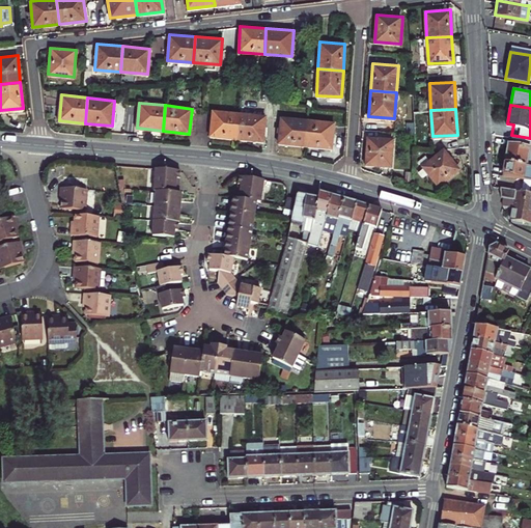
[(236,138),(239,113),(213,110),(210,136),(236,138)]
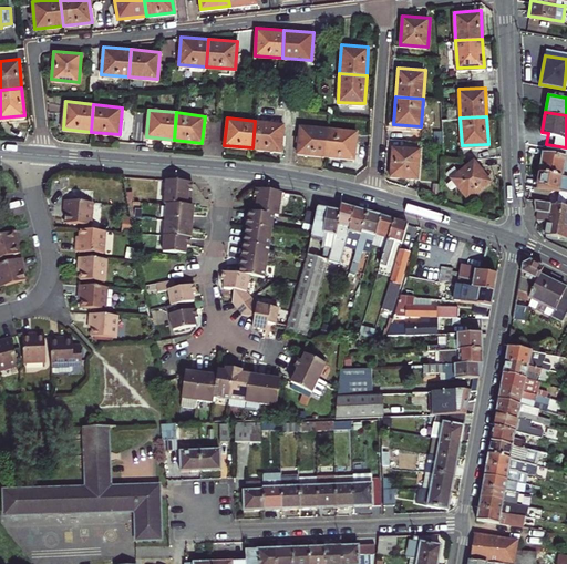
[(284,123),(255,121),(253,147),(281,151),(284,123)]
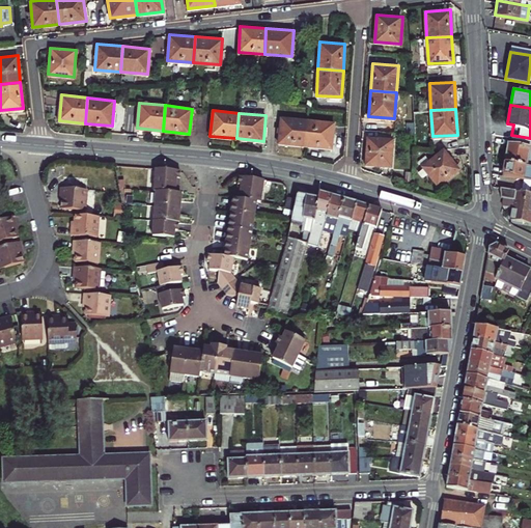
[(305,145),(307,119),(281,117),(279,142),(305,145)]
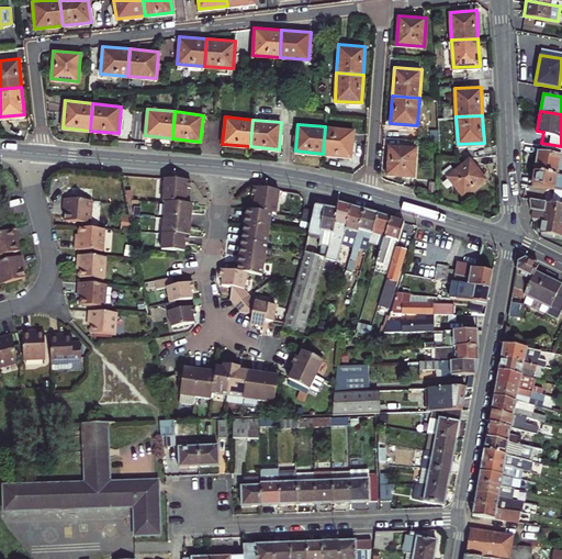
[(353,130),(325,126),(323,154),(351,157),(353,130)]
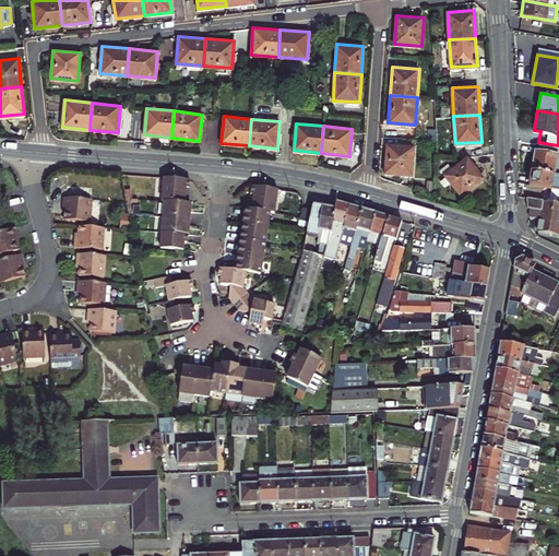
[(536,142),(532,168),(558,173),(558,145),(538,142),(536,142)]
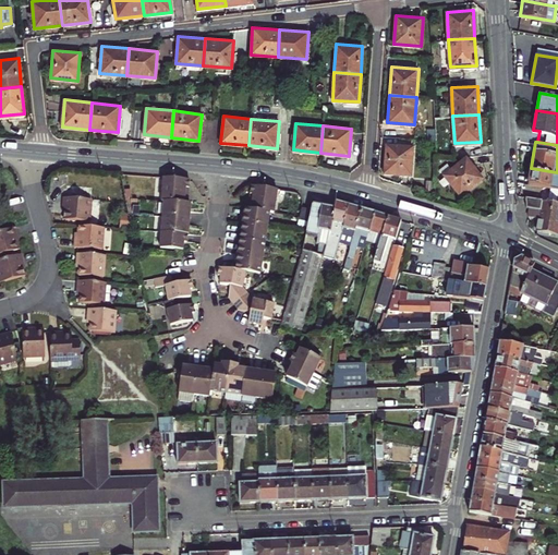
[(412,146),(386,144),(384,172),(411,175),(412,146)]
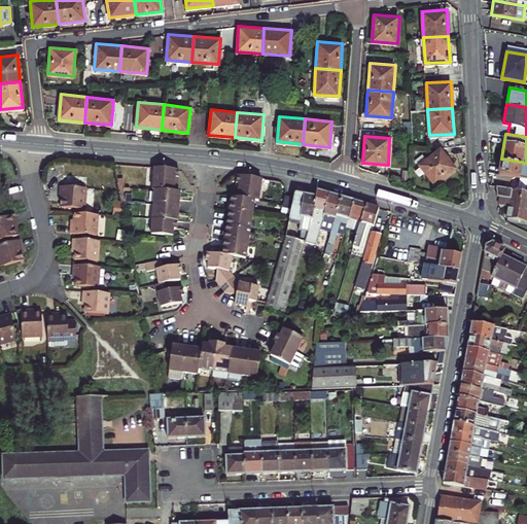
[(440,147),(419,164),(434,183),(455,167),(440,147)]
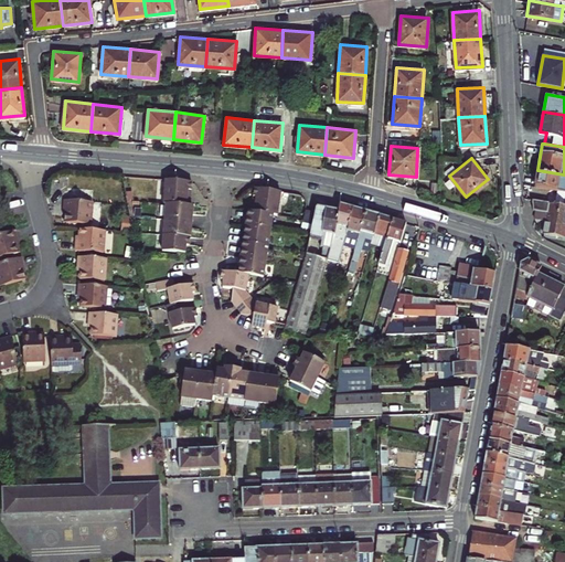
[(564,175),(537,170),(534,184),(564,189),(564,175)]
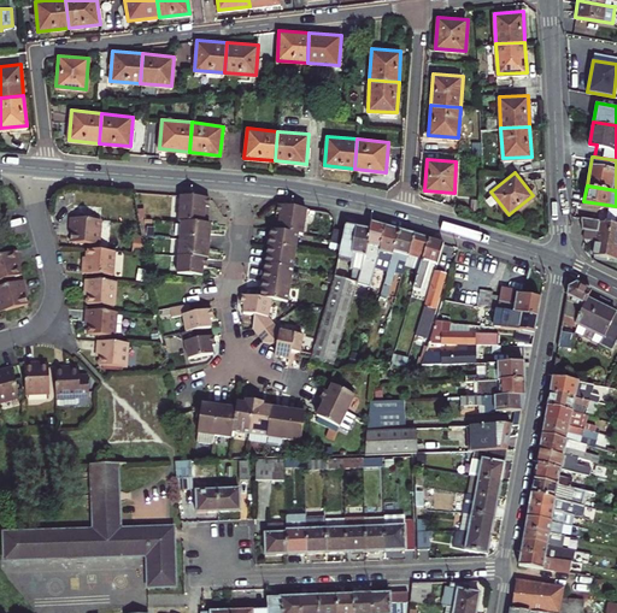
[(210,196),(181,194),(178,220),(181,220),(207,222),(209,213),(205,213),(205,205),(210,206),(210,199),(210,196)]
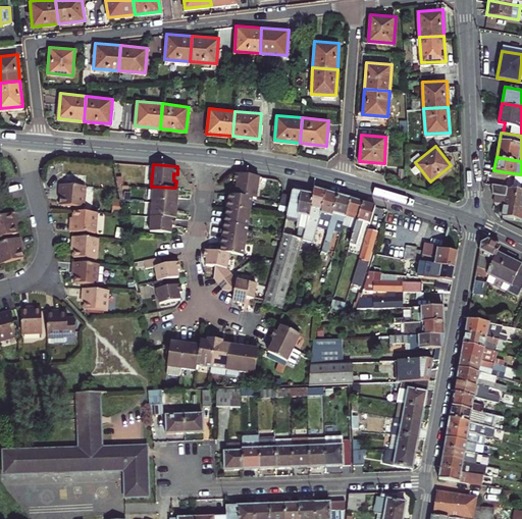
[(235,174),(233,179),(237,179),(236,187),(232,186),(231,194),(252,196),(256,197),(259,175),(239,172),(235,171),(235,174)]
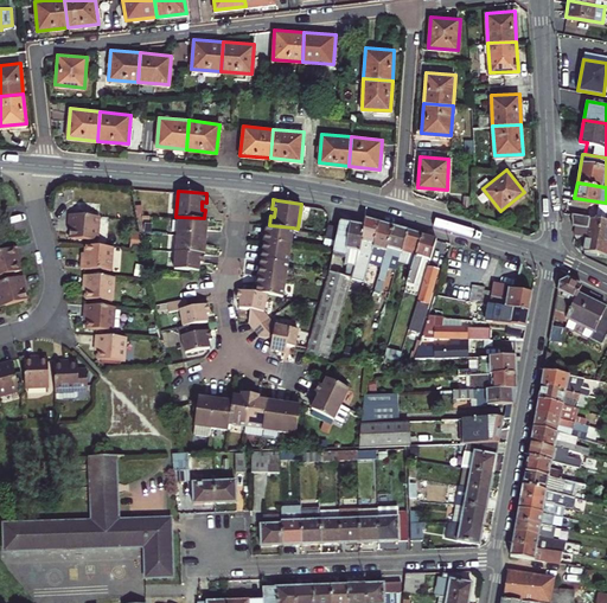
[(75,212),(100,215),(100,205),(76,203),(75,212)]
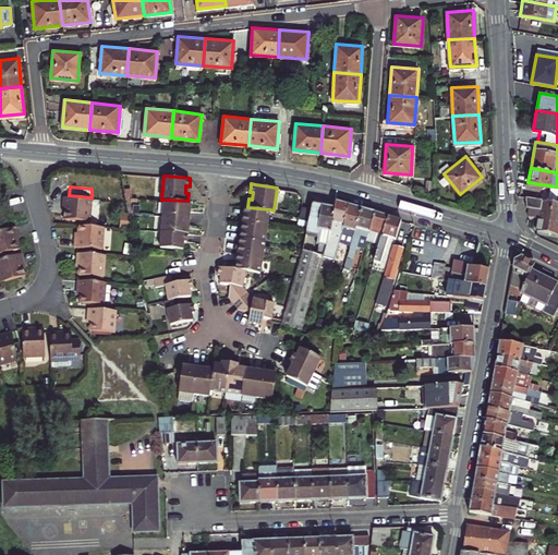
[(89,218),(92,197),(69,195),(62,195),(62,203),(64,204),(63,216),(89,218)]
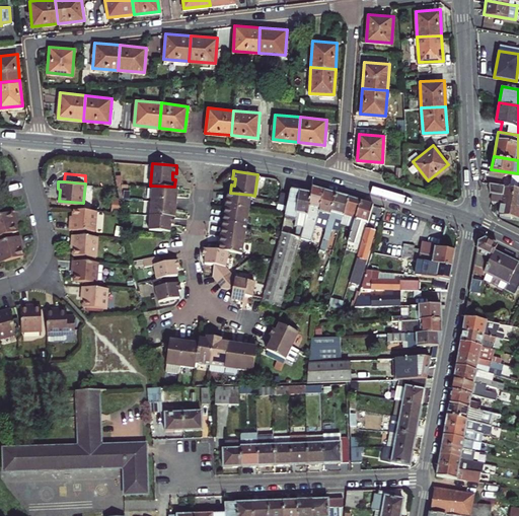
[(490,192),(493,193),(502,194),(504,185),(489,182),(490,192)]
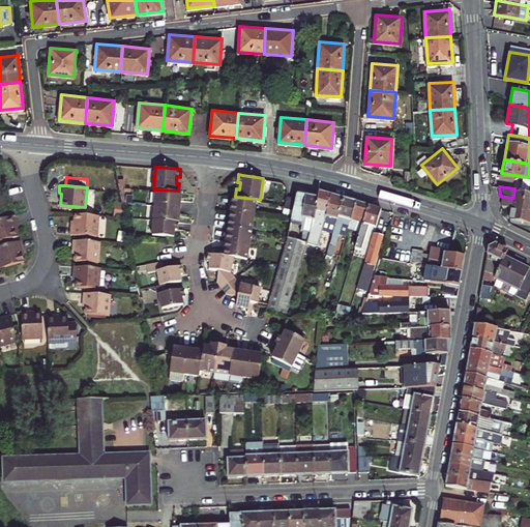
[(313,223),(307,240),(318,243),(322,228),(324,222),(330,193),(318,188),(317,196),(313,223)]
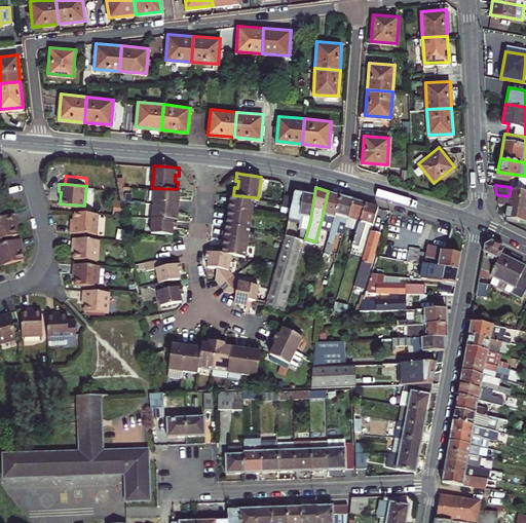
[(525,219),(525,212),(525,189),(525,190),(521,189),(511,187),(509,196),(499,195),(497,201),(508,203),(505,215),(525,219)]
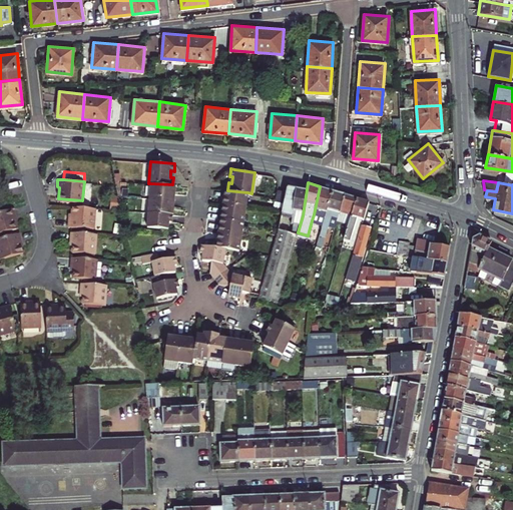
[(150,183),(149,197),(174,199),(175,184),(172,184),(150,183)]
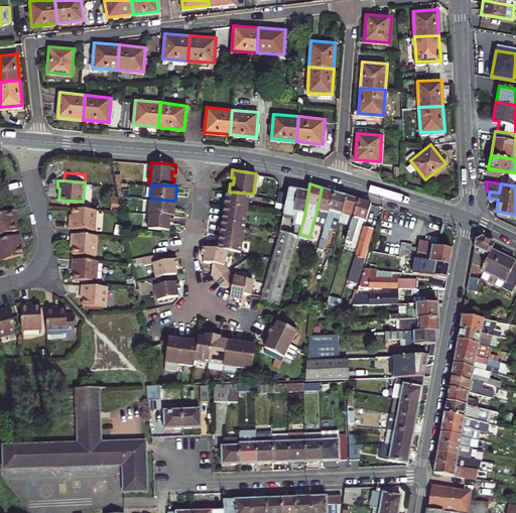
[(287,191),(285,204),(279,232),(273,253),(272,256),(260,301),(277,306),(294,251),(296,245),(299,234),(304,217),(308,190),(289,186),(287,191)]
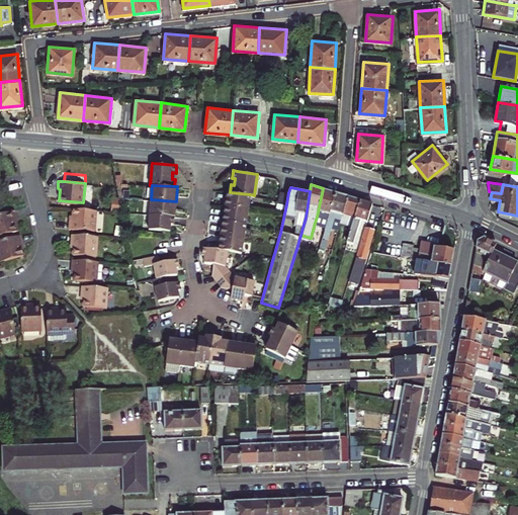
[(335,191),(323,188),(317,217),(315,223),(325,225),(327,220),(335,191)]
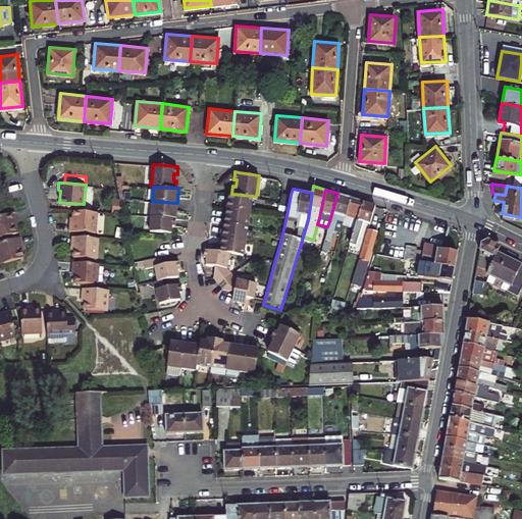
[(289,206),(291,194),(282,192),(279,204),(289,206)]
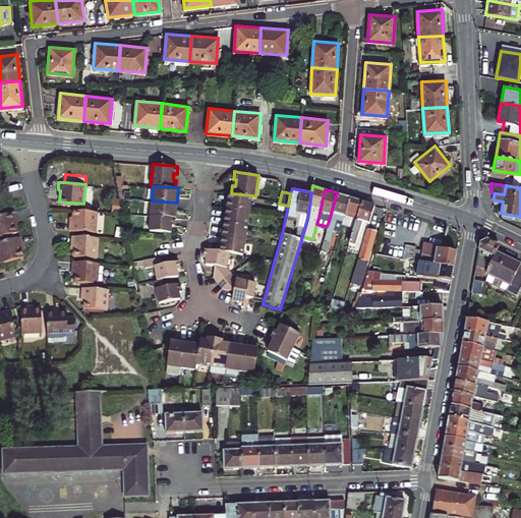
[(229,192),(227,207),(249,211),(251,195),(231,193),(229,192)]
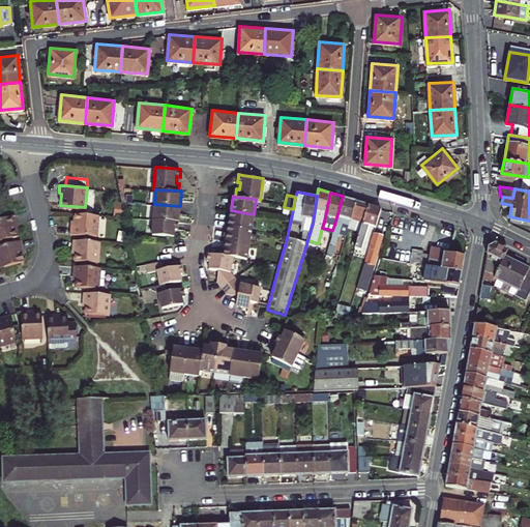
[(343,196),(334,225),(332,230),(327,250),(326,251),(332,253),(339,232),(345,234),(347,227),(355,200),(343,196)]
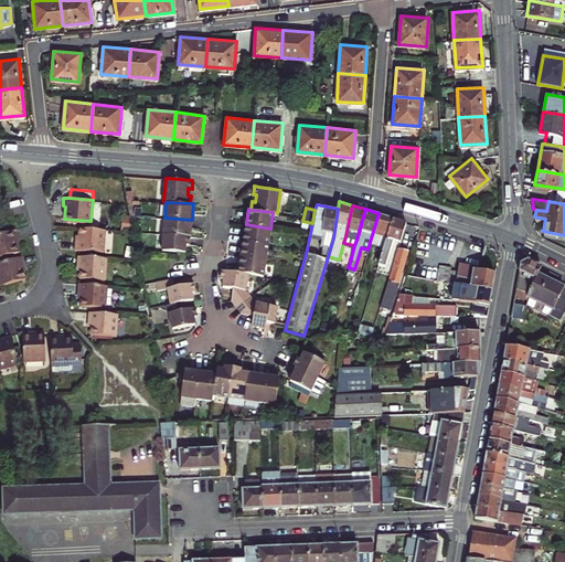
[(383,246),(392,216),(379,213),(370,242),(383,246)]
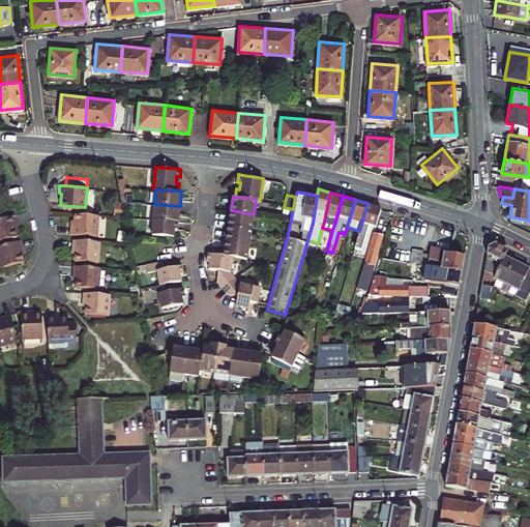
[(380,207),(367,203),(359,231),(355,246),(360,249),(369,224),(375,226),(380,207)]
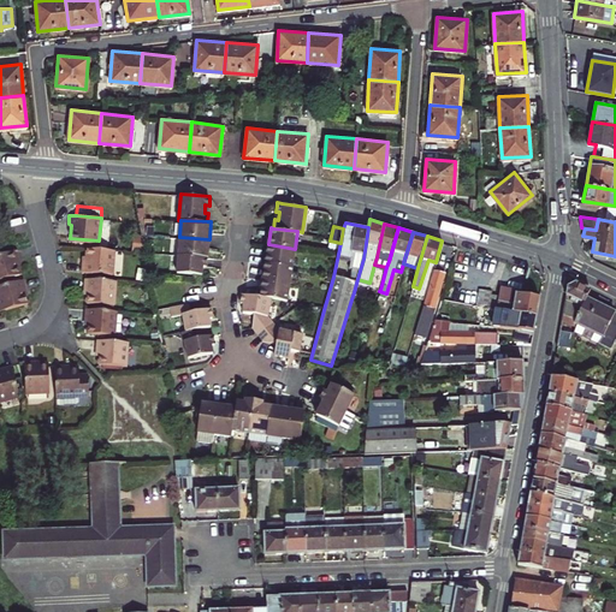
[(179,237),(178,254),(207,256),(209,239),(179,237)]
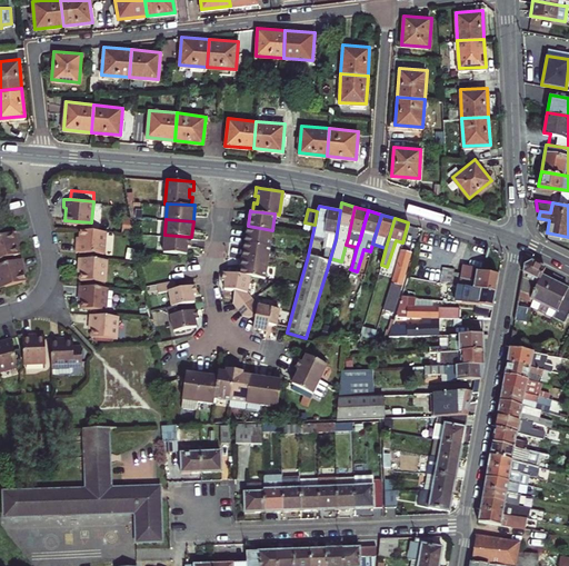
[(272,230),(248,226),(245,241),(270,246),(272,230)]
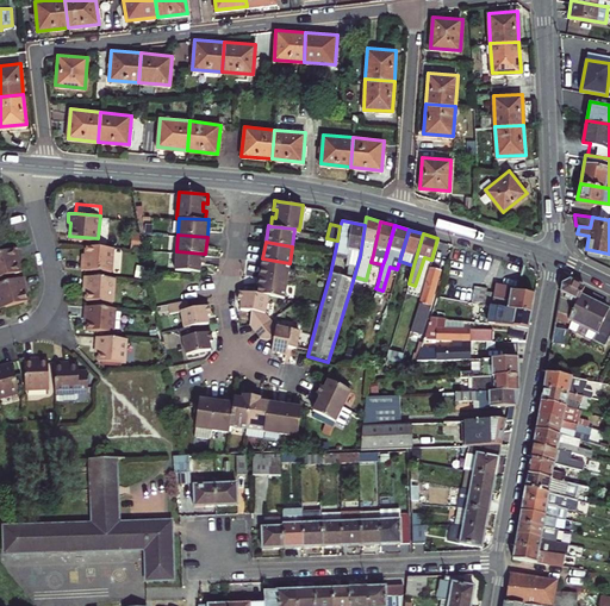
[(113,247),(86,244),(85,257),(81,256),(81,268),(112,270),(113,247)]
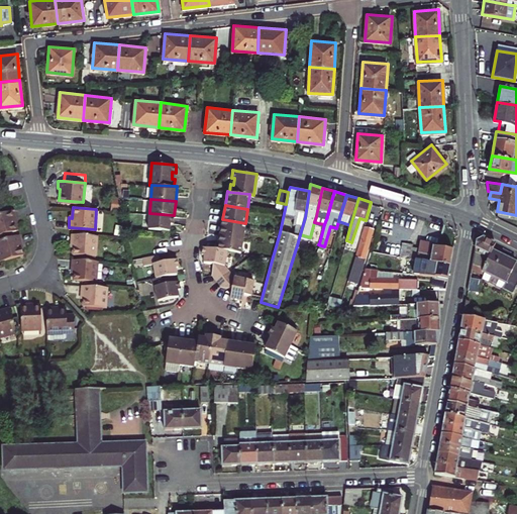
[(0,212),(0,232),(17,228),(14,216),(16,215),(14,208),(0,212)]
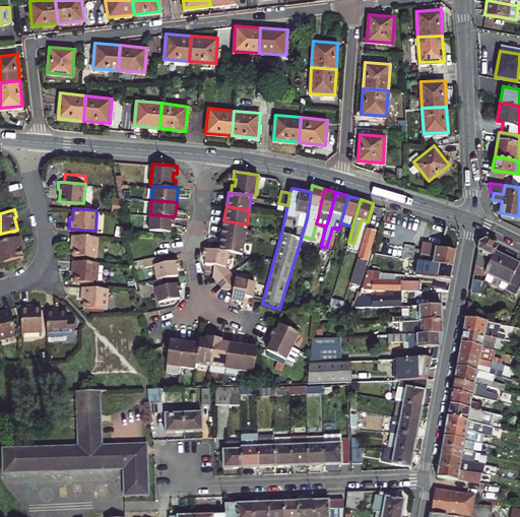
[(175,216),(150,214),(149,229),(167,231),(171,231),(172,223),(175,223),(175,216)]
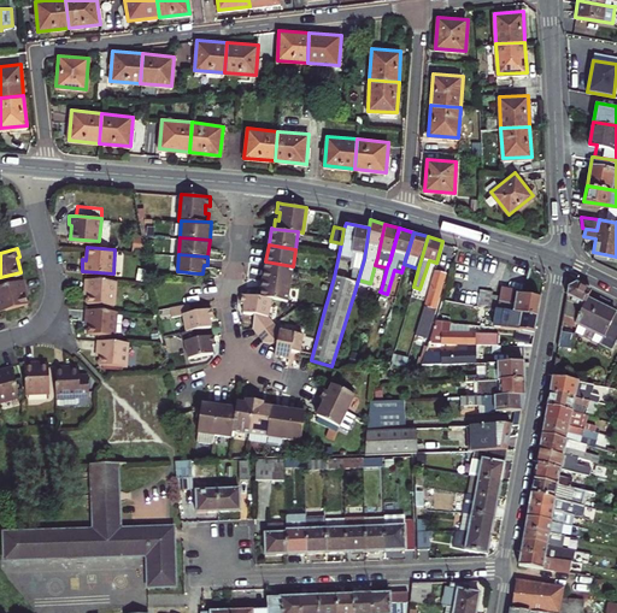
[(293,266),(265,261),(263,280),(291,283),(293,266)]
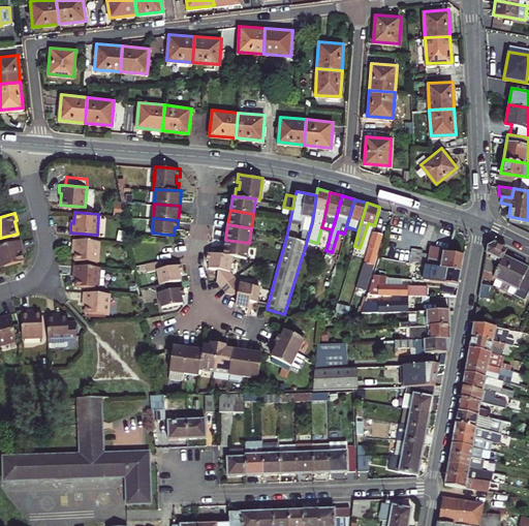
[(382,234),(372,230),(355,286),(365,289),(382,234)]
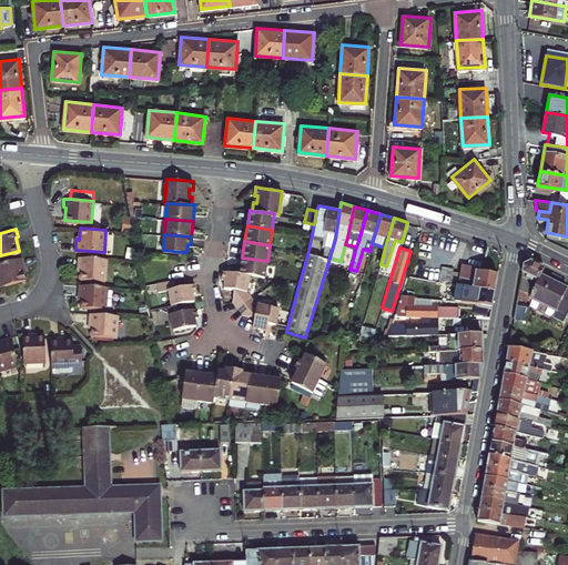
[(107,258),(78,255),(77,265),(81,266),(80,278),(104,280),(107,258)]
